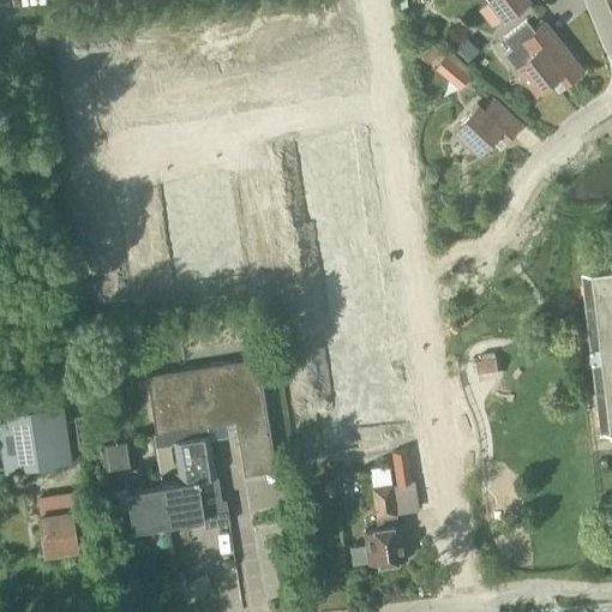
[(505,24),(532,5),(527,0),(493,0),(489,4),(505,24)]
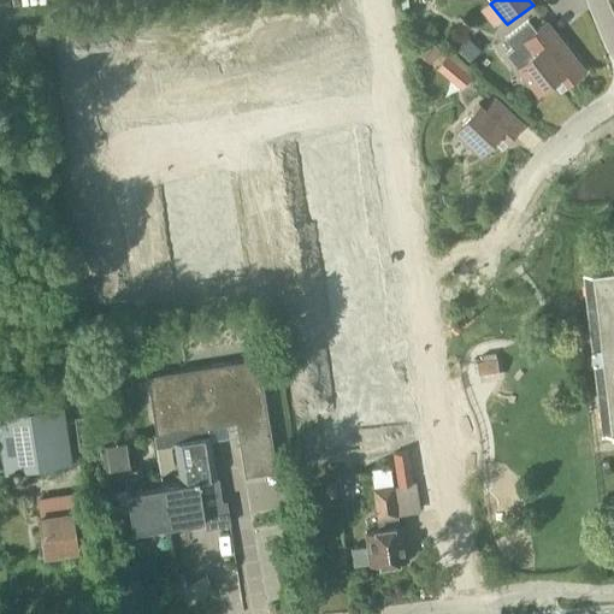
[(548,24),(537,33),(530,23),(507,41),(513,51),(507,55),(523,76),(523,81),(525,84),(527,87),(532,88),(538,96),(560,80),(567,88),(586,74),(548,24)]
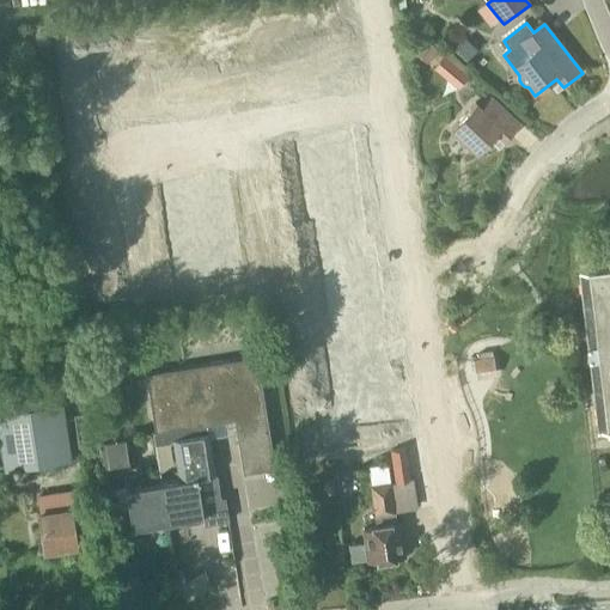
[(480,52),(468,40),(456,52),(468,63),(480,52)]
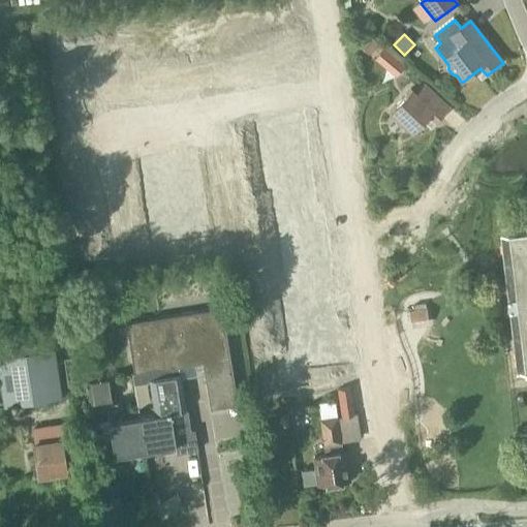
[(380,47),(369,35),(359,45),(370,57),(380,47)]
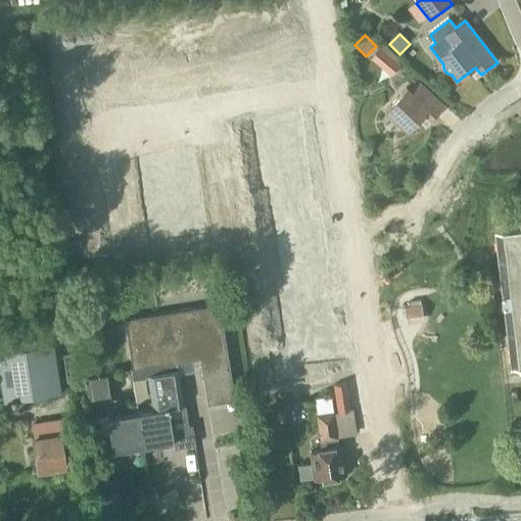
[(392,57),(381,48),(371,61),(381,70),(392,57)]
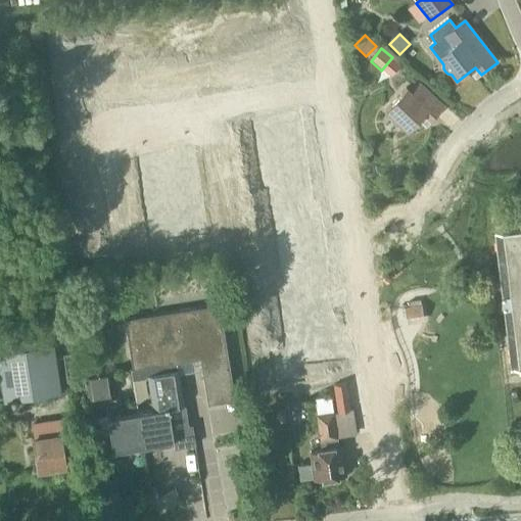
[(431,123),(444,107),(421,85),(412,94),(407,90),(386,112),(392,119),(392,122),(394,125),(397,127),(401,127),(408,133),(424,115),(431,123)]
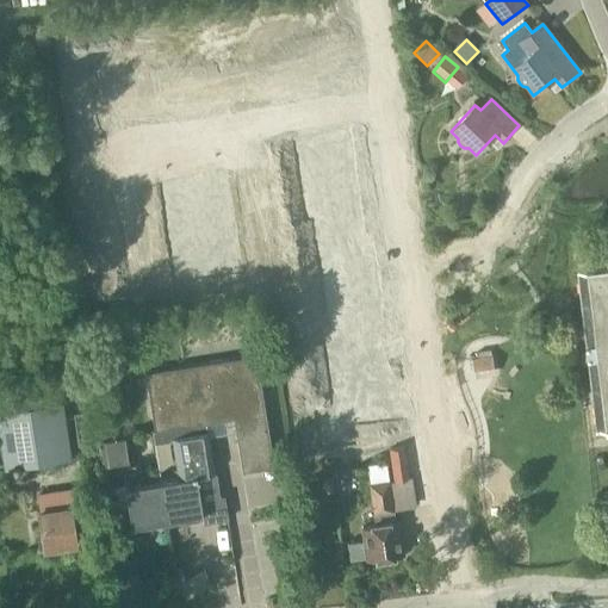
[(584,296),(607,291),(607,266),(581,271),(584,296)]
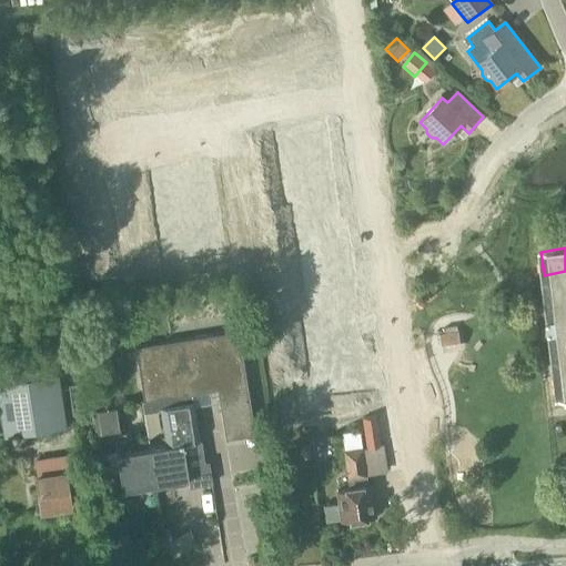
[(345,269),(329,271),(336,331),(353,329),(345,269)]
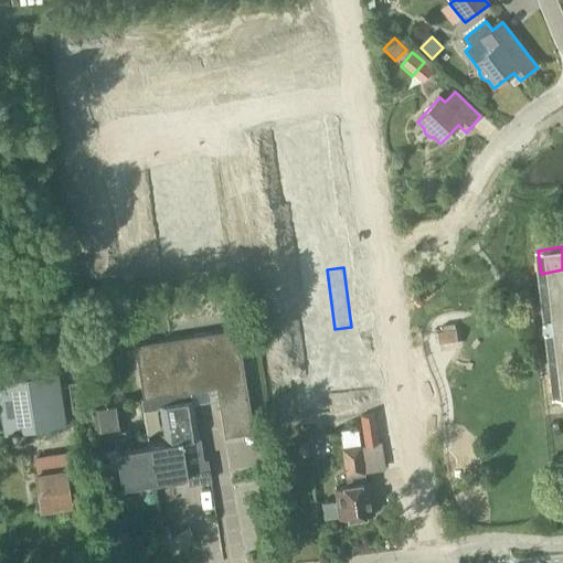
[(544,296),(562,293),(562,269),(541,274),(544,296)]
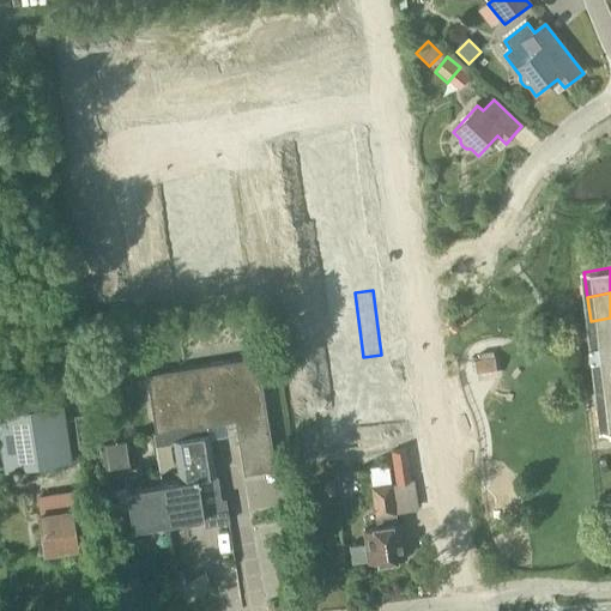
[(593,346),(610,343),(610,318),(591,321),(593,346)]
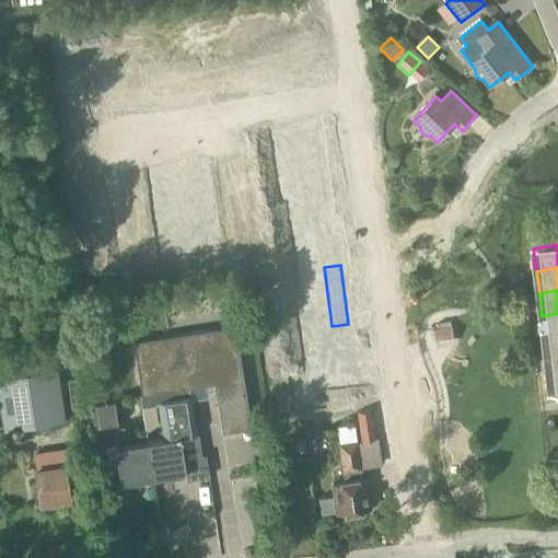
[(543,328),(557,326),(557,313),(542,316),(543,328)]
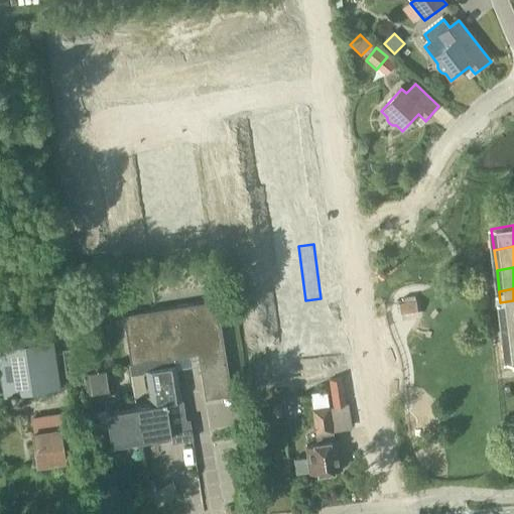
[(502,317),(513,315),(513,300),(500,302),(502,317)]
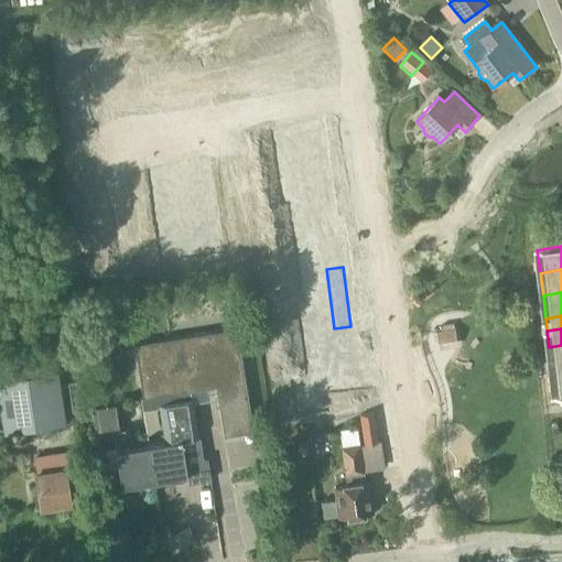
[(142,400),(142,401),(192,392),(217,389),(225,439),(255,434),(238,330),(136,346),(143,400),(142,400)]
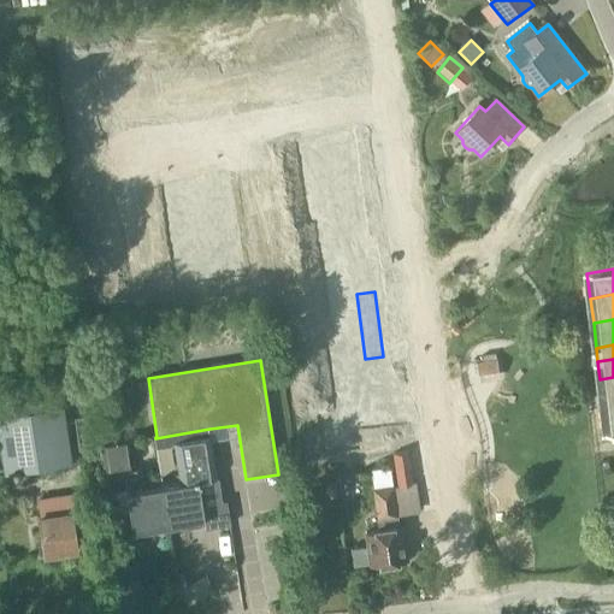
[(501,381),(499,361),(478,365),(482,384),(501,381)]
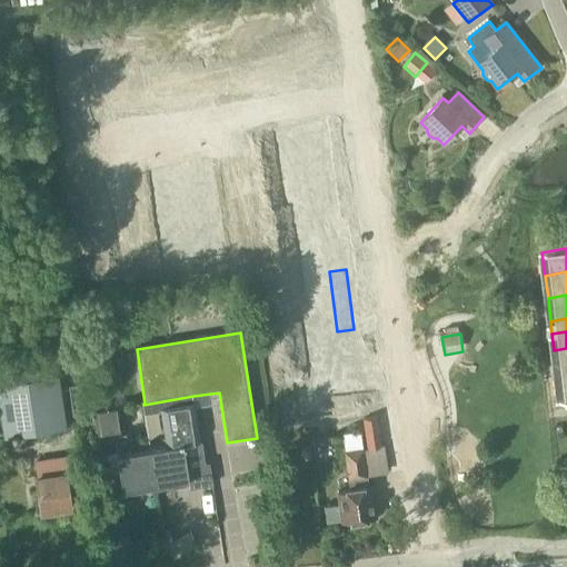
[(556,367),(566,365),(566,348),(554,350),(556,367)]
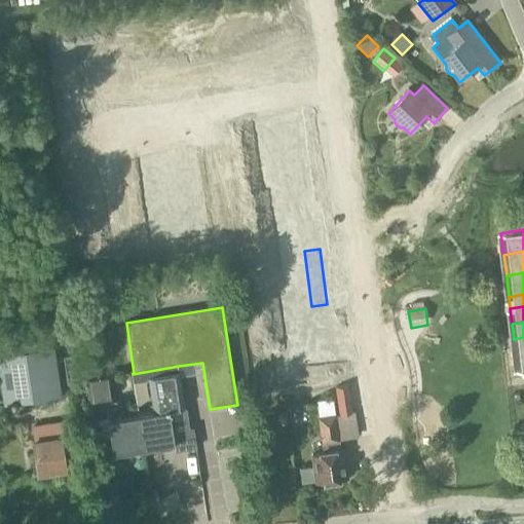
[(523,337),(514,339),(515,346),(518,370),(522,370),(523,372),(523,337)]
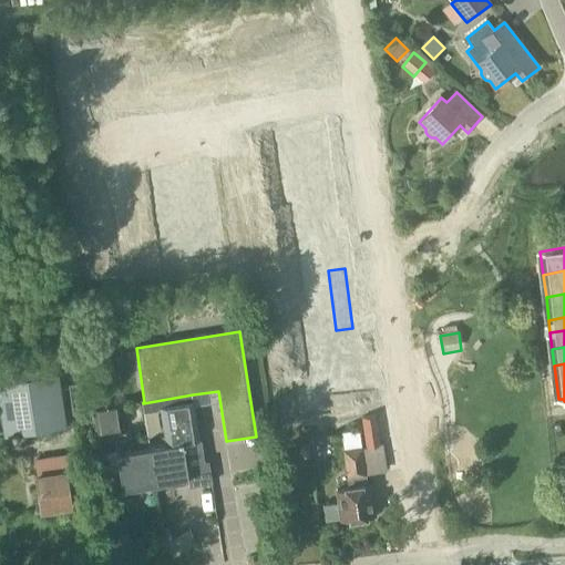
[(0,400),(6,437),(67,428),(58,376),(0,384),(0,400)]
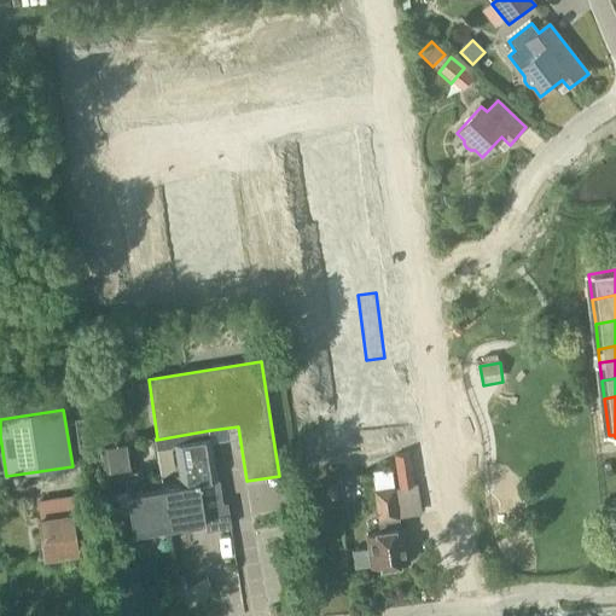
[(211,440),(210,430),(156,440),(158,452),(176,449),(182,487),(164,489),(170,530),(207,524),(205,521),(225,517),(213,440),(211,440)]
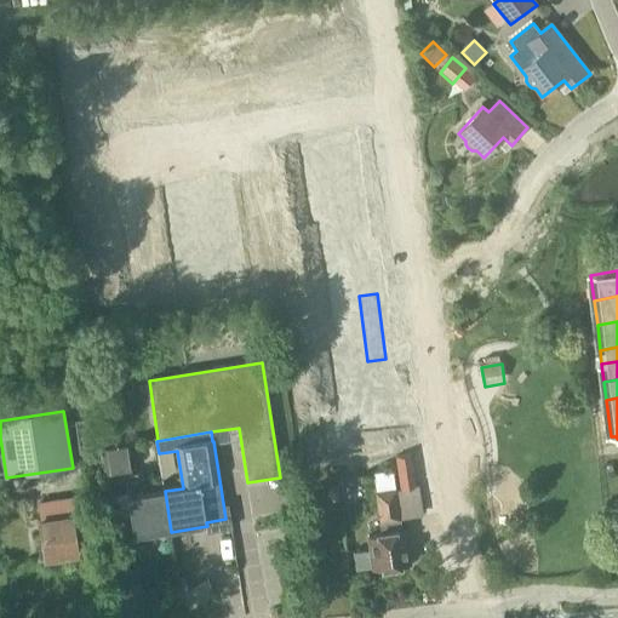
[(143,474),(137,475),(137,469),(138,469),(135,444),(102,448),(106,474),(125,471),(135,537),(171,532),(165,491),(146,495),(143,474)]
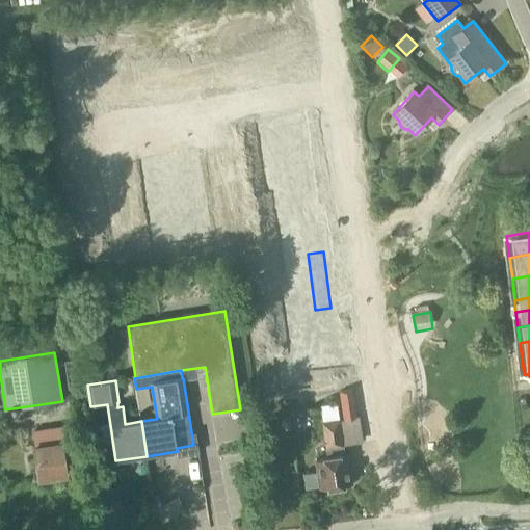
[(358,420),(353,392),(361,391),(360,381),(351,383),(352,392),(341,393),(345,421),(358,420)]
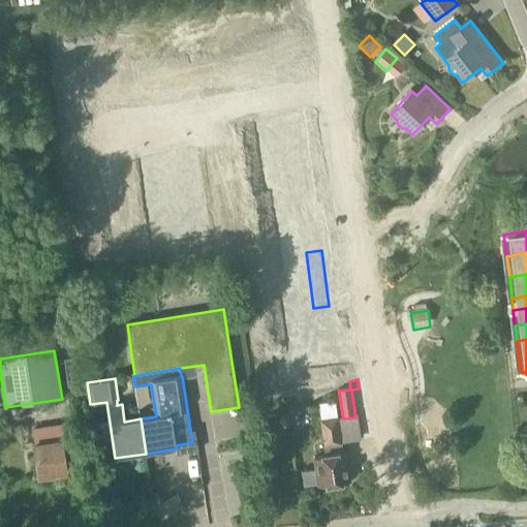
[(346,484),(350,483),(345,454),(342,455),(341,444),(338,420),(321,422),(327,457),(315,459),(317,469),(302,472),(304,488),(319,486),(319,488),(335,486),(335,488),(346,486),(346,484)]
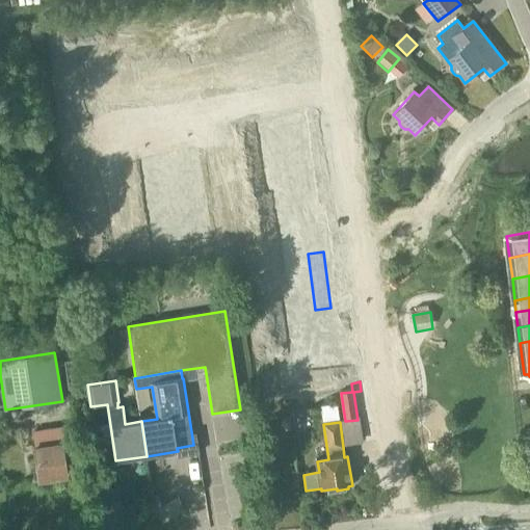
[(50,429),(33,432),(35,447),(34,448),(40,480),(67,476),(64,457),(80,454),(75,425),(69,426),(50,429)]
